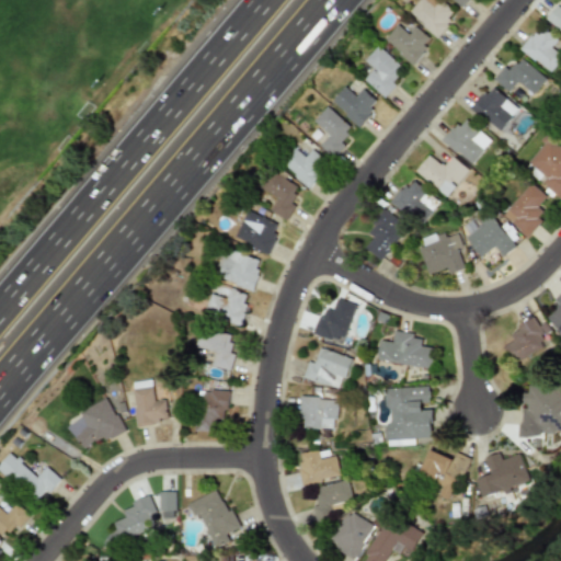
[(434,37),(454,15),(437,0),(418,0),(408,12),(434,37)]
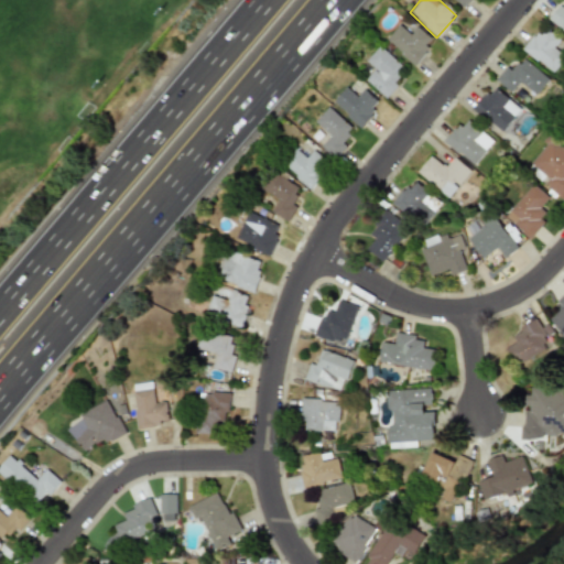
[(563,1),(549,20),(563,31),(563,29),(563,1)]
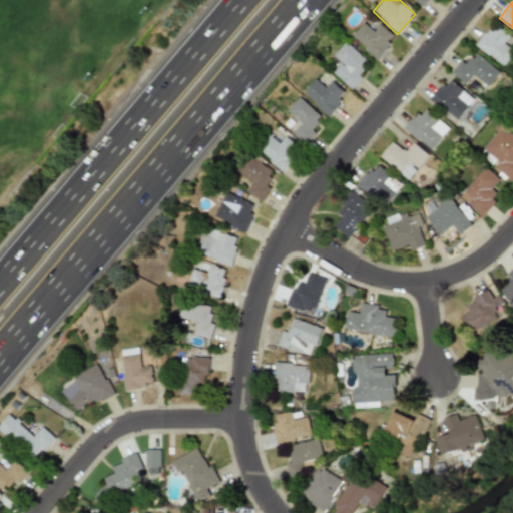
[(375,58),(393,37),(378,24),(372,31),(362,22),(350,36),(375,58)]
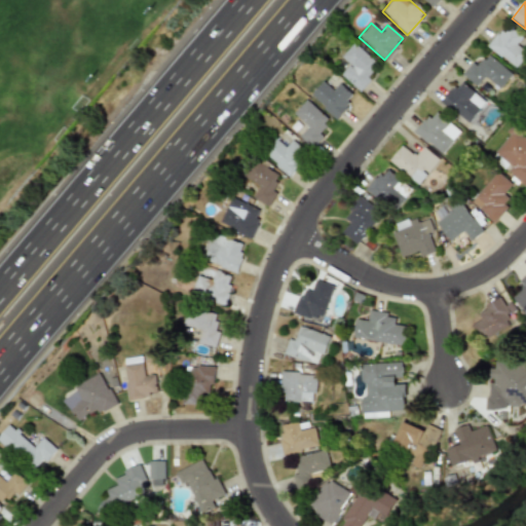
[(525,52),(516,45),(522,38),(510,29),(505,34),(499,30),(487,45),(514,68),(525,52)]
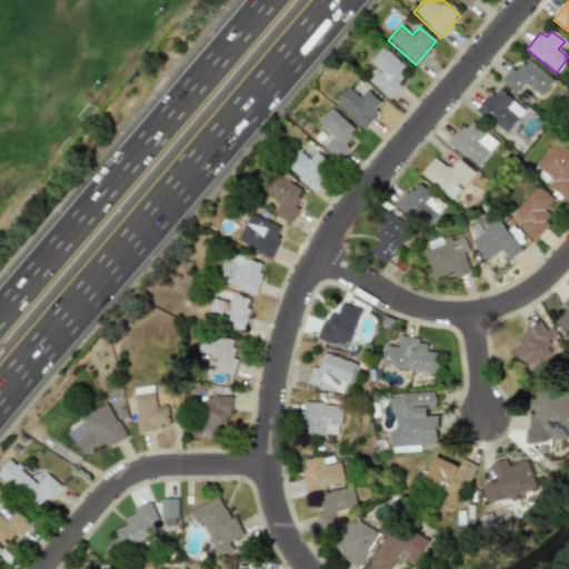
[(407,69),(382,46),(368,61),(377,70),(368,80),(388,99),(401,86),(396,81),(407,69)]
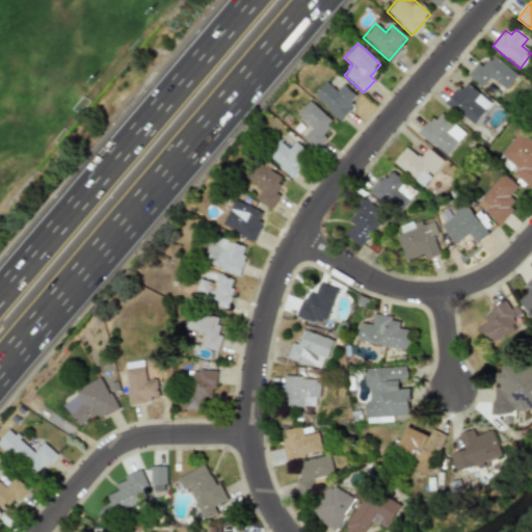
[(467,76),(481,87),(489,77),(505,89),(516,75),(493,55),(483,68),(477,62),(467,76)]
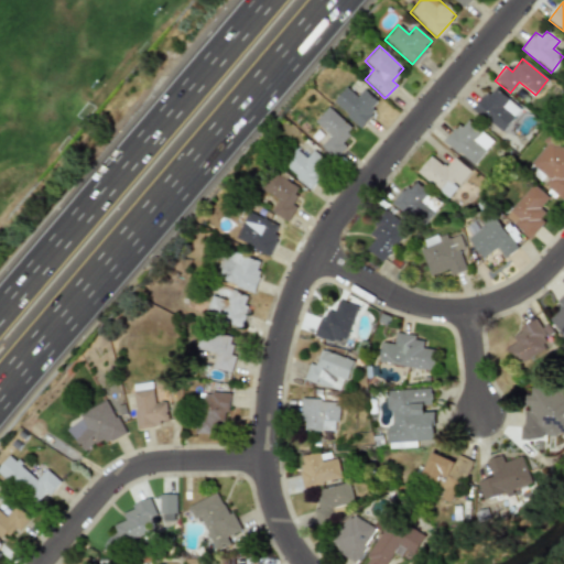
[(499,133),(520,110),(492,86),(472,108),(499,133)]
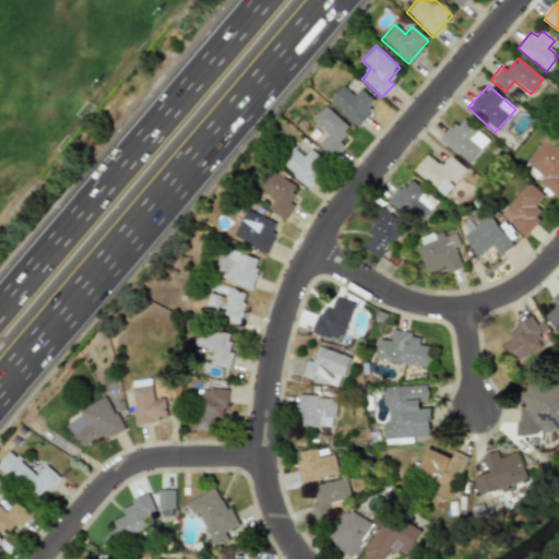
[(359,87),(353,95),(343,86),(329,102),(355,126),(376,103),(359,87)]
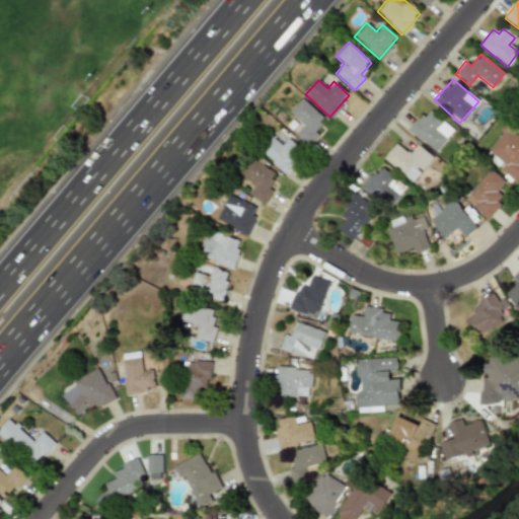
[(294,135),(308,146),(318,134),(314,131),(324,118),(300,98),(289,113),(303,124),(294,135)]
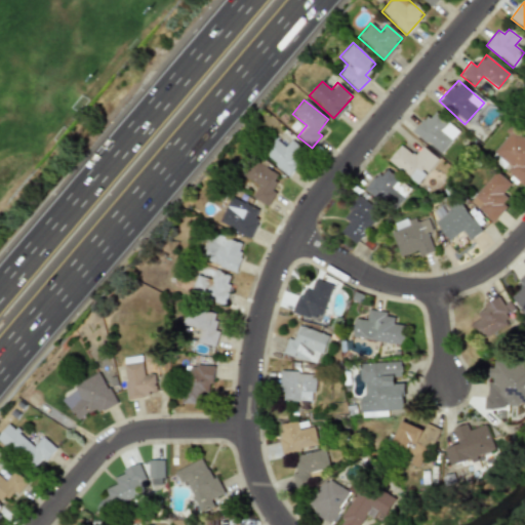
[(440,154),(458,131),(431,110),(413,132),(440,154)]
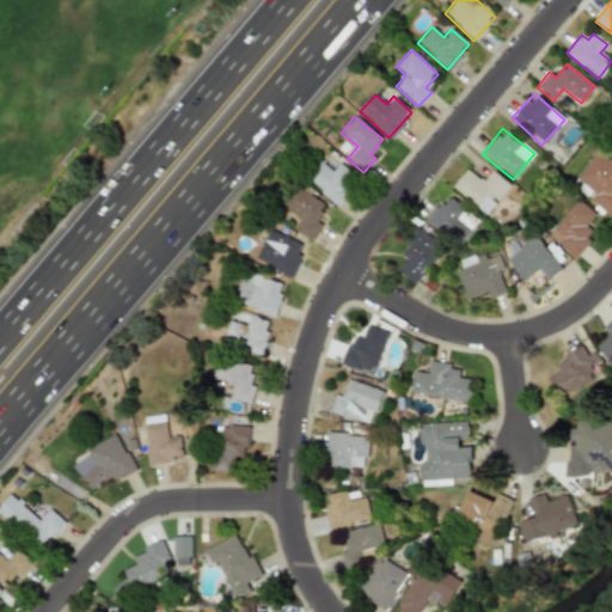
[(574,177),(593,193),(587,200),(609,218),(611,213),(611,160),(597,148),(574,177)]
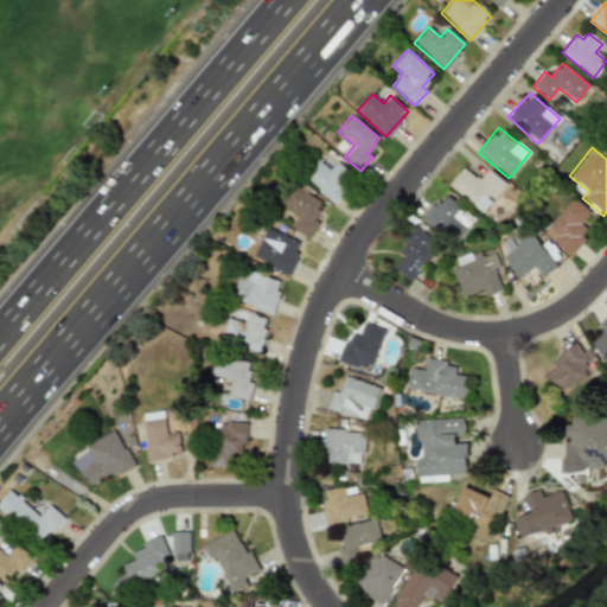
[(332,202),(352,174),(336,163),(330,170),(317,160),(302,179),(332,202)]
